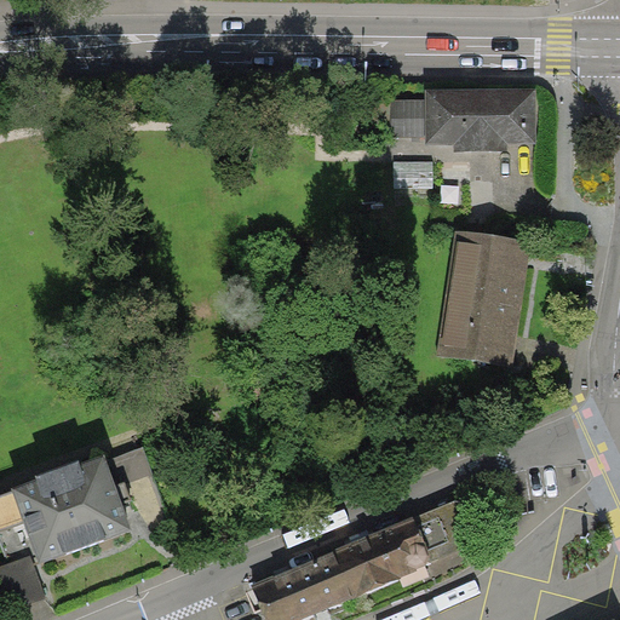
[(535,90),(425,89),(425,98),(425,136),(425,144),(454,144),(454,150),(509,150),(509,144),(535,144),(535,90)]
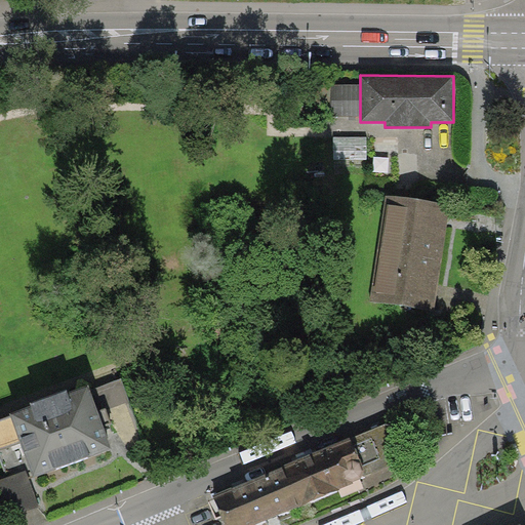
[(360,115),(360,83),(332,83),(332,115),(360,115)]
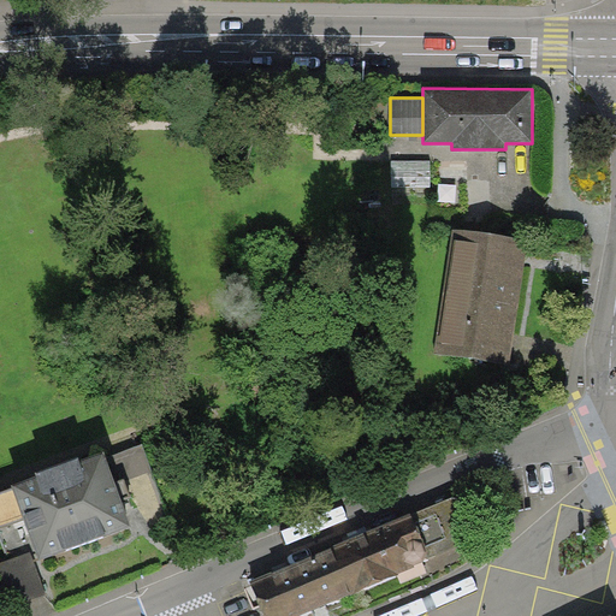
[(430,159),(391,160),(391,185),(431,185),(430,159)]
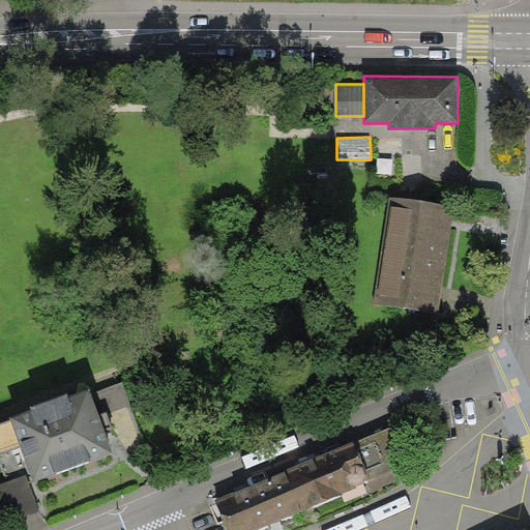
[(453,207),(389,197),(373,303),(438,313),(453,207)]
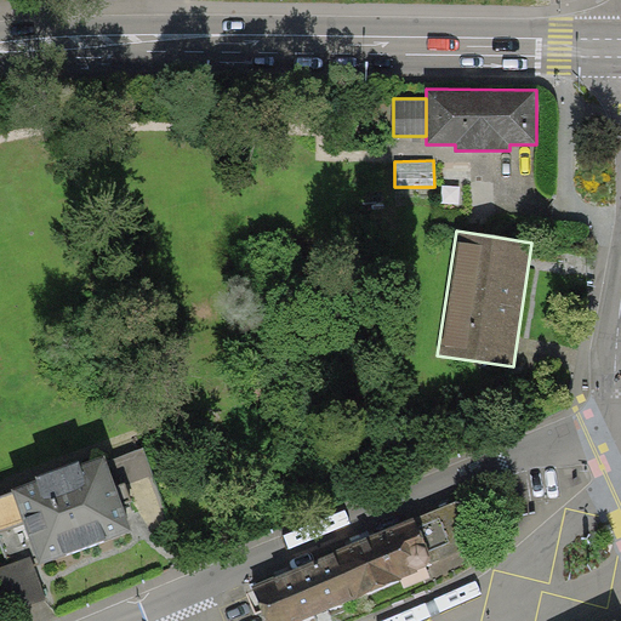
[(131,529),(104,456),(80,466),(78,461),(35,477),(36,480),(11,489),(39,563),(131,529)]
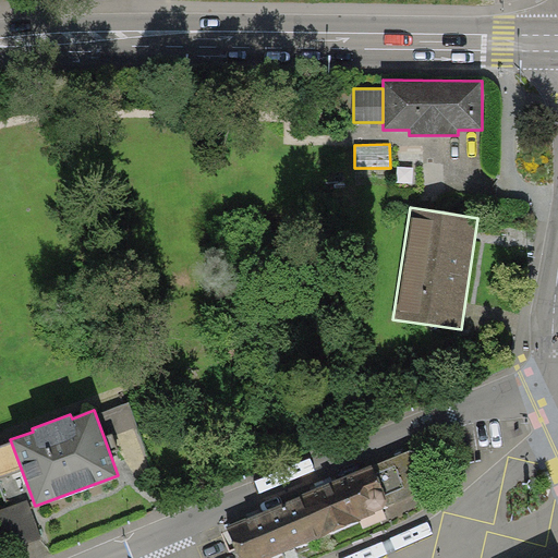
[(424,451),(411,450),(228,526),(240,557),(275,557),(384,509),(387,518),(434,497),(439,483),(424,451)]
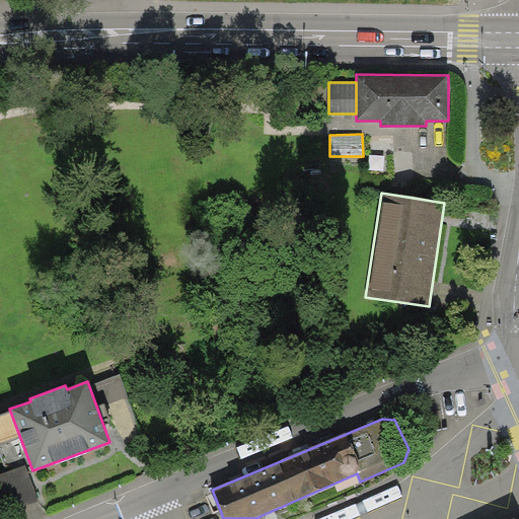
[(39,500),(24,464),(0,473),(0,507),(3,514),(39,500)]
